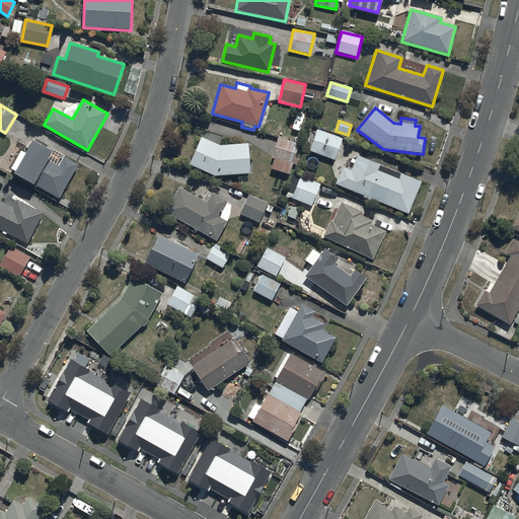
[(316,130),(309,151),(335,160),(342,139),(316,130)]
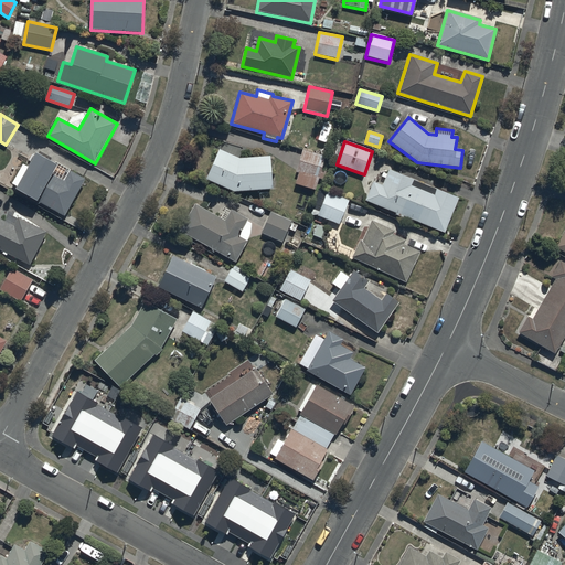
[(220,149),(206,179),(233,192),(272,190),(269,157),(238,158),(220,149)]
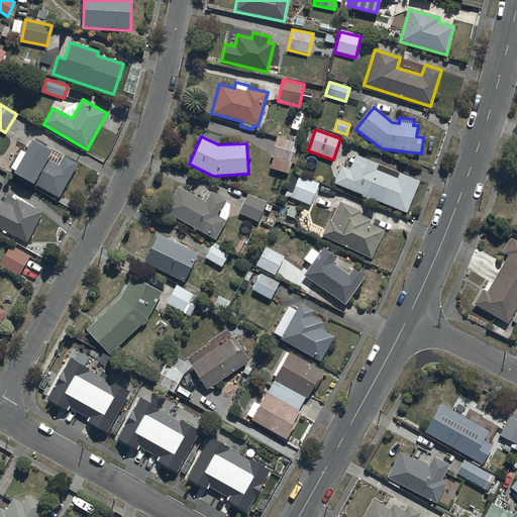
[(289,175),(297,143),(277,137),(271,159),(273,159),(271,170),(289,175)]
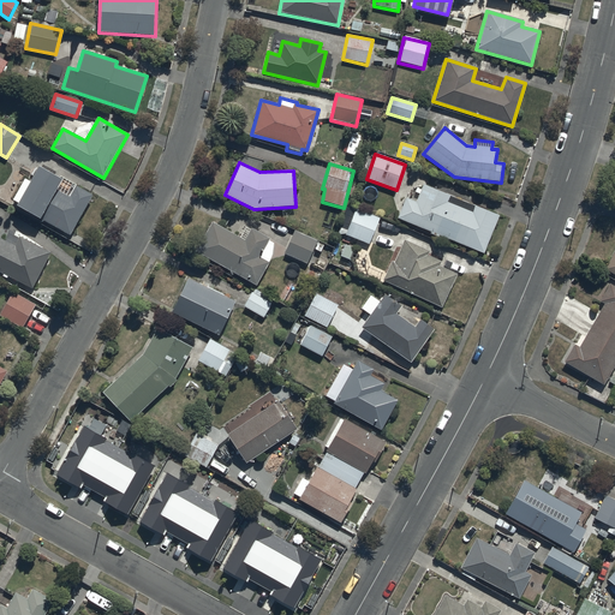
[(63,181),(40,168),(18,207),(71,237),(94,196),(77,186),(70,198),(58,191),(63,181)]
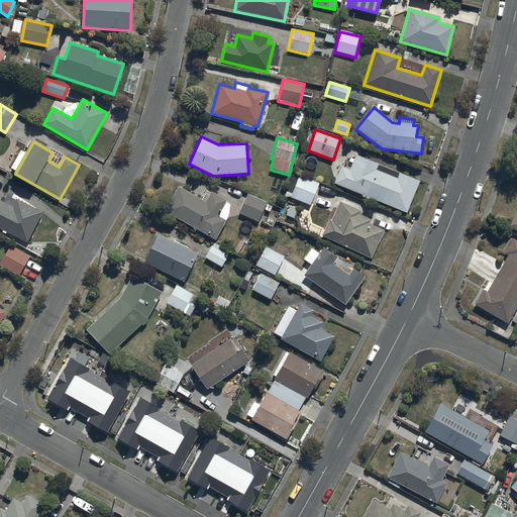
[(340,167),(333,184),(362,195),(360,197),(369,200),(370,198),(406,213),(419,182),(399,174),(396,179),(376,171),(378,166),(355,156),(349,171),(340,167)]
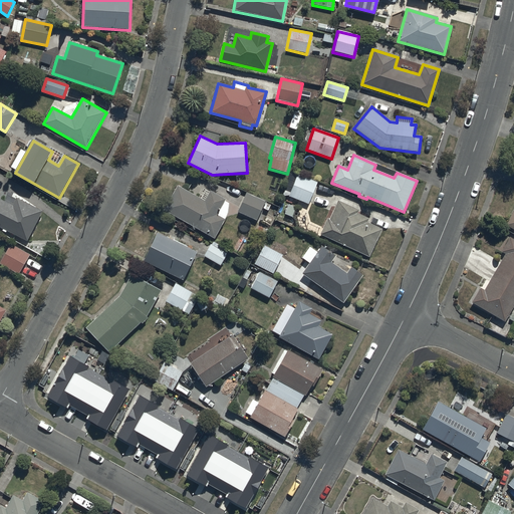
[(288,196),(308,204),(316,182),(296,174),(294,180),(290,178),(285,192),(289,193),(288,196)]
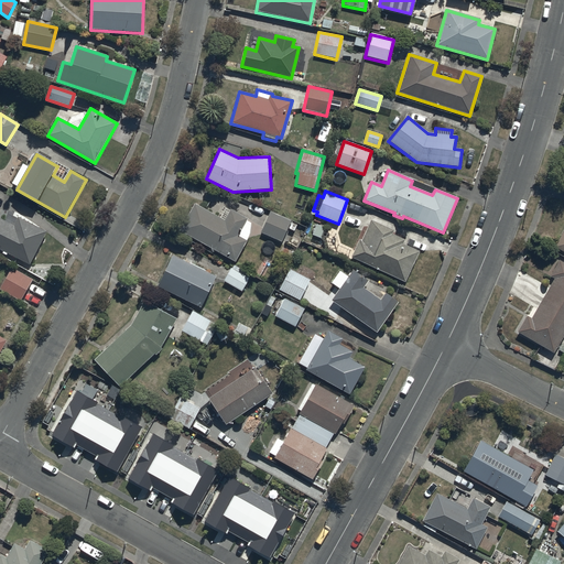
[(249,236),(250,224),(246,221),(247,218),(230,209),(224,219),(194,203),(179,231),(235,262),(249,236)]
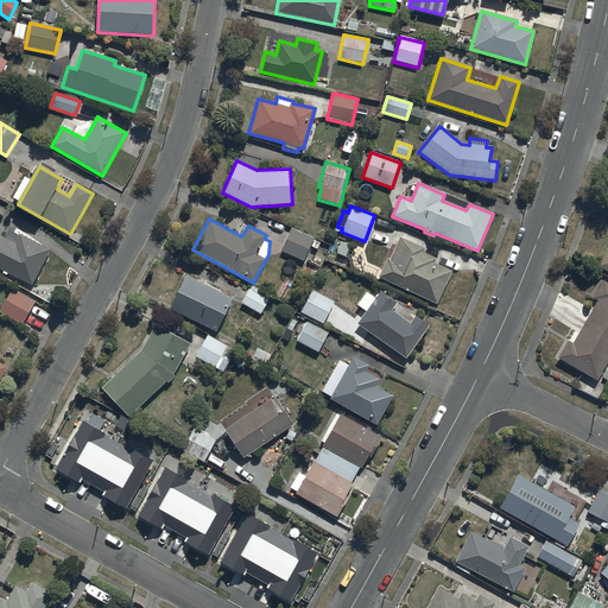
[(312,240),(314,239),(290,229),(280,251),(303,260),(309,246),(316,249),(320,242),(312,240)]
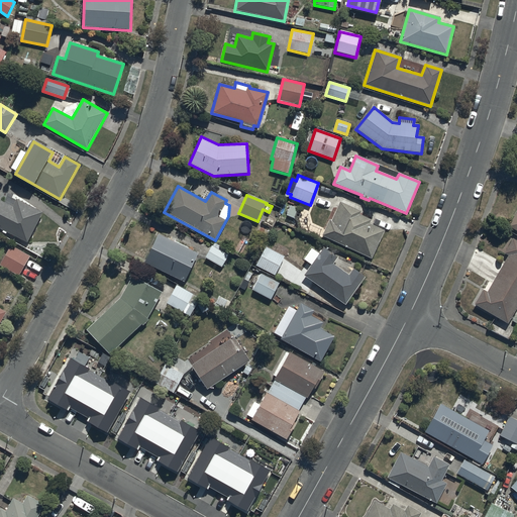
[(17,199),(13,207),(0,200),(0,229),(27,243),(43,212),(17,199)]
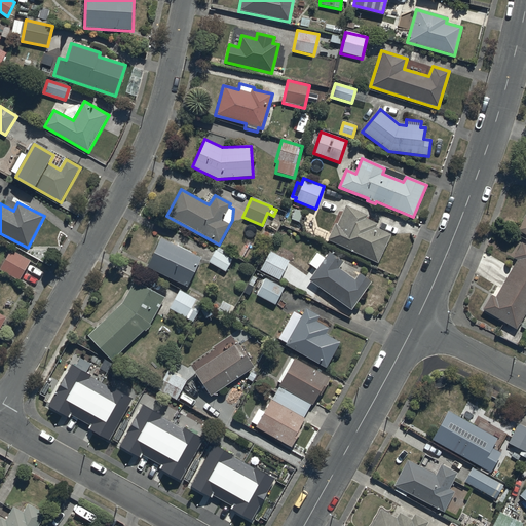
[(334,224),(327,240),(377,264),(390,235),(375,228),(377,224),(365,219),(367,216),(345,205),(336,225),(334,224)]
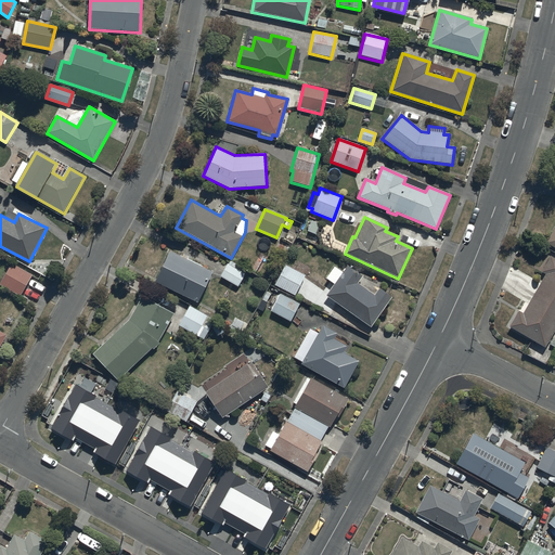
[(213,273),(169,252),(155,282),(198,302),(213,273)]
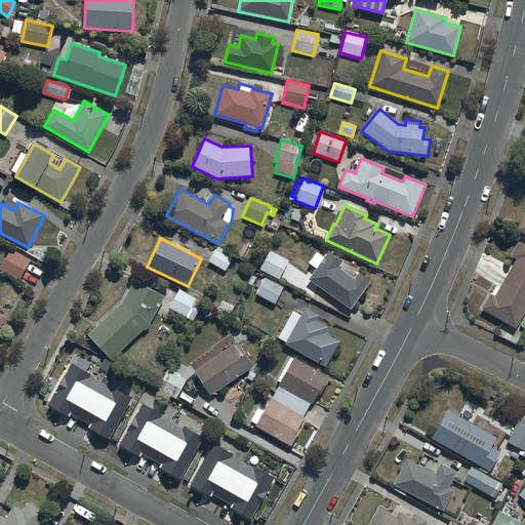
[(524,321),(521,319),(524,312),(524,245),(520,243),(509,263),(513,266),(494,297),(490,294),(482,310),(515,329),(518,324),(524,328),(524,326),(524,321)]
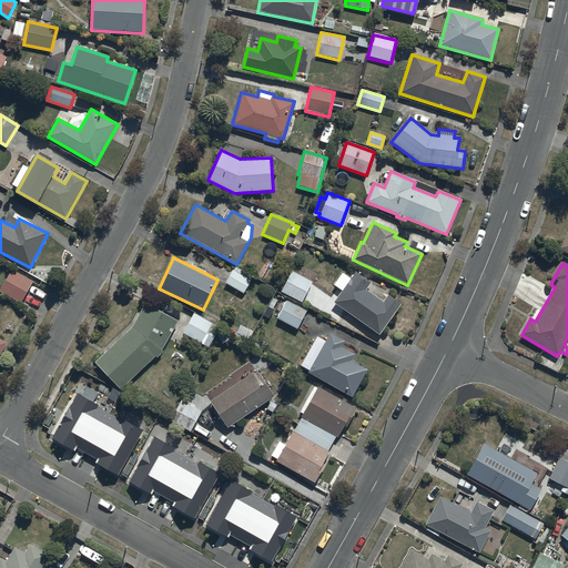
[(253,277),(235,266),(225,283),(243,294),(253,277)]
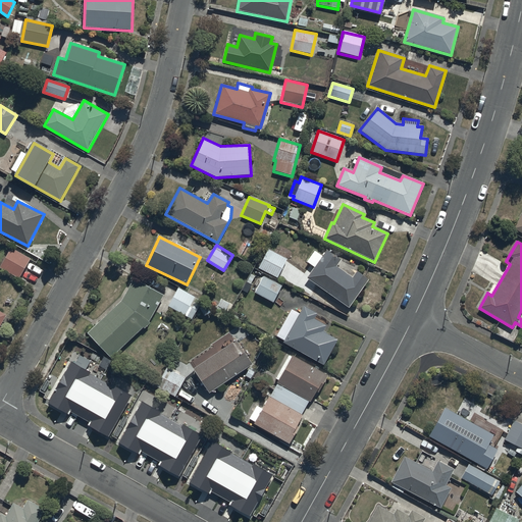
[(31,259),(11,249),(0,267),(19,279),(31,259)]
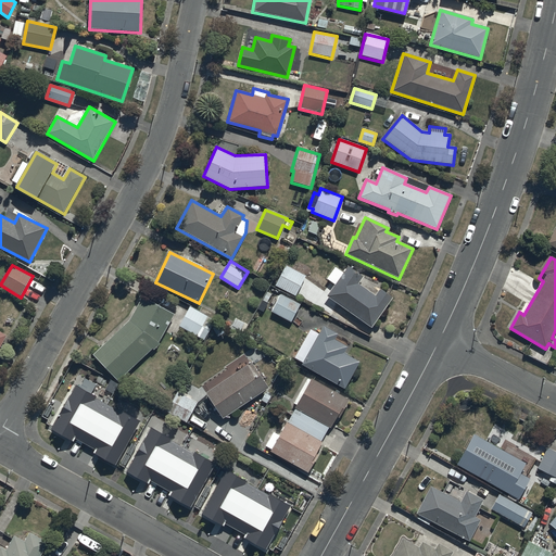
[(305,277),(286,265),(275,287),(294,298),(305,277)]
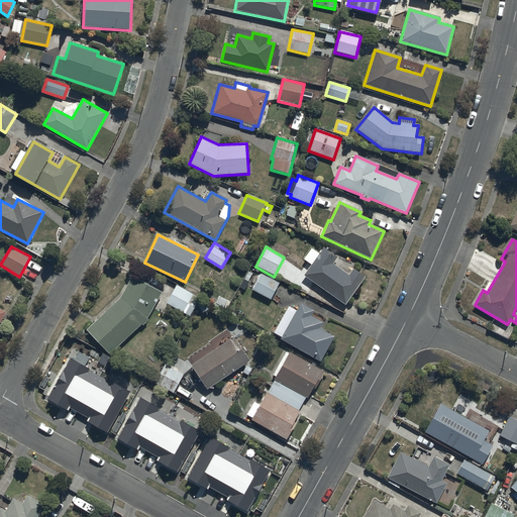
[(322,247),(303,276),(344,305),(364,277),(352,269),(347,275),(332,265),(336,257),(322,247)]
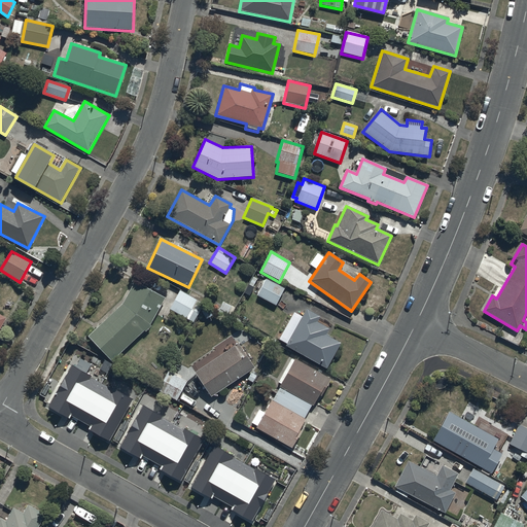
[(284,289),(265,279),(256,295),(275,306),(284,289)]
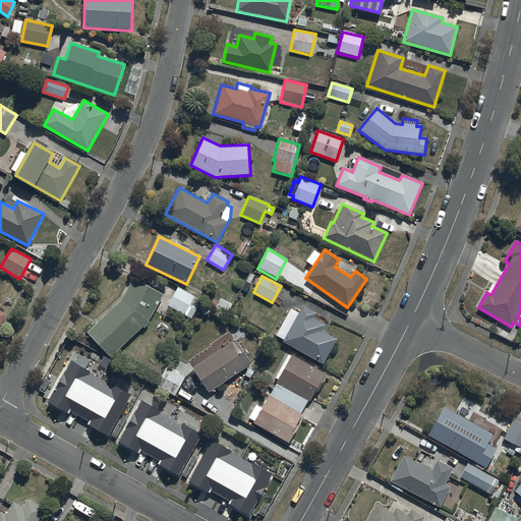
[(122,301),(88,332),(111,357),(143,328),(145,329),(151,324),(149,322),(164,295),(134,278),(122,301)]
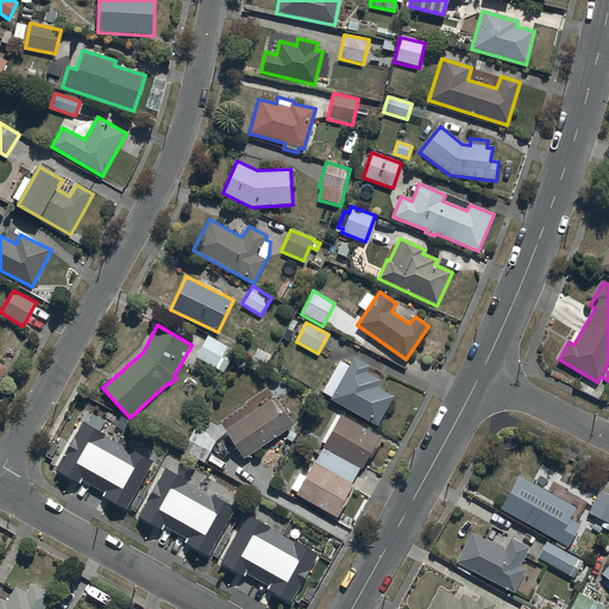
[(236,352),(208,337),(196,358),(224,374),(236,352)]
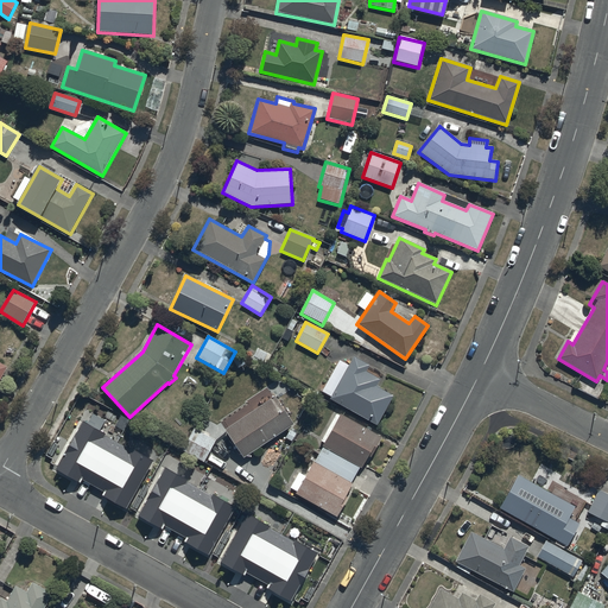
[(353,356),(329,399),(377,426),(393,397),(375,387),(379,380),(365,373),(368,366),(353,356)]
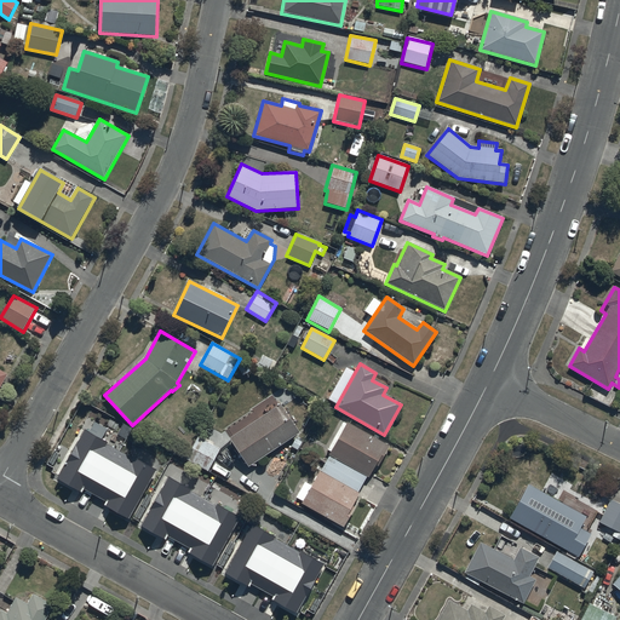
[(248,468),(298,434),(279,405),(228,440),(248,468)]
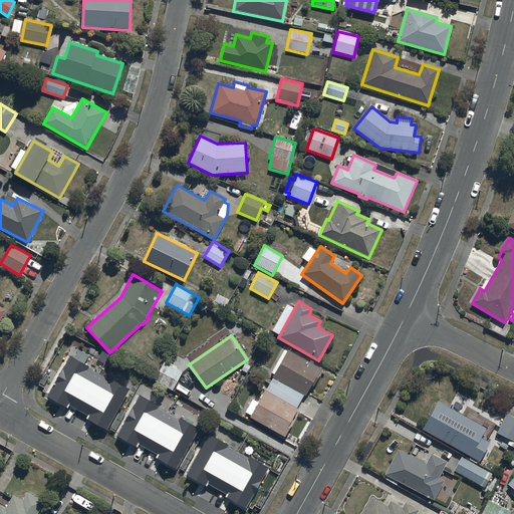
[(287,352),(283,350),(271,373),(274,375),(258,405),(252,401),(245,413),(252,417),(250,420),(284,438),(299,410),(296,409),(302,397),(307,399),(322,368),(288,350),(287,352)]
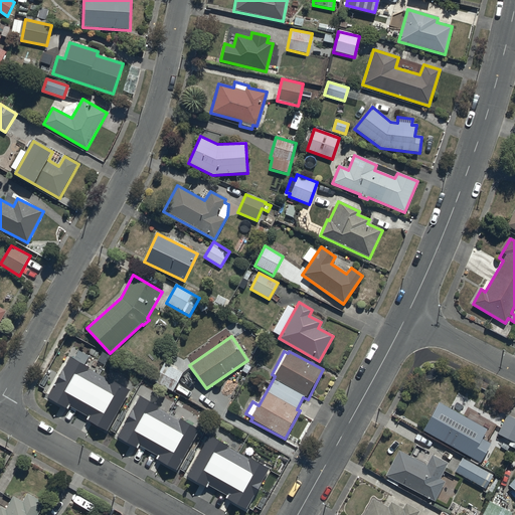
[(90,367),(70,356),(47,397),(67,408),(68,405),(89,416),(88,419),(107,431),(130,390),(113,380),(112,382),(89,369),(90,367)]
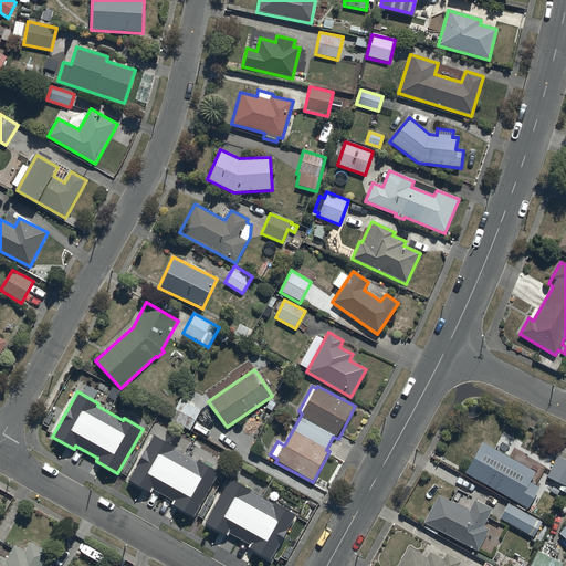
[(190,431),(200,410),(180,400),(170,420),(190,431)]
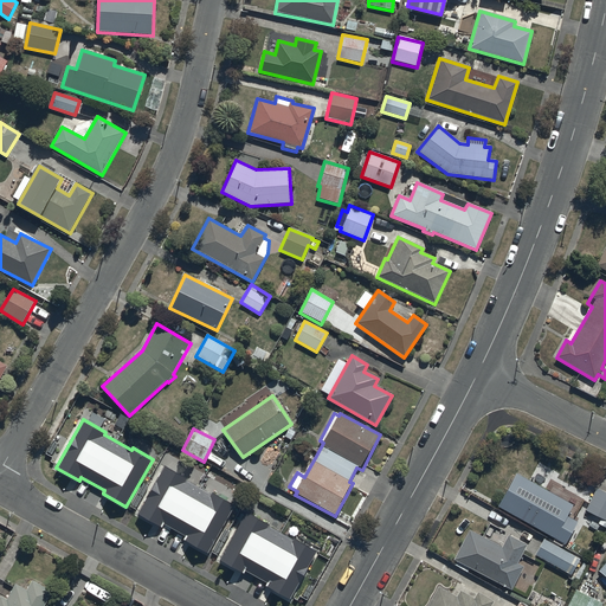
[(187,478),(165,466),(137,515),(161,528),(163,524),(187,537),(185,541),(207,554),(234,505),(214,495),(213,496),(186,482),(187,478)]
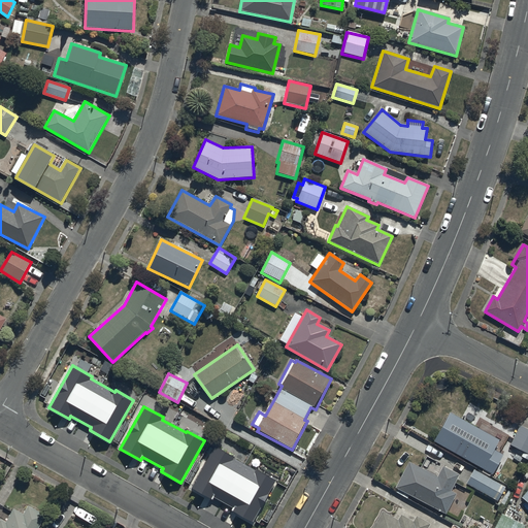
[(449,414),(433,442),(492,474),(503,455),(494,450),(499,440),(449,414)]
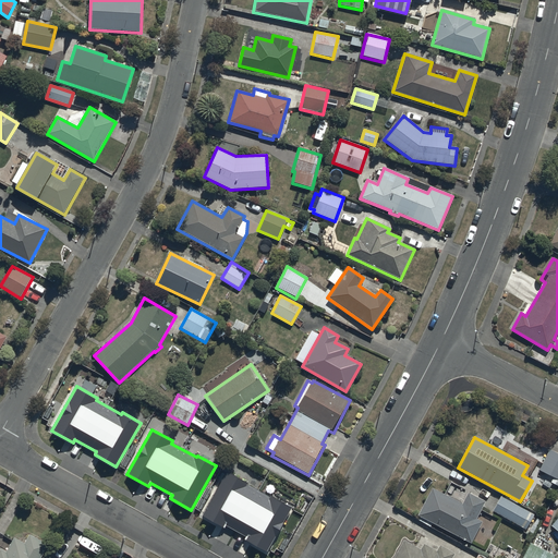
[(557,455),(548,450),(538,471),(557,480),(557,455)]
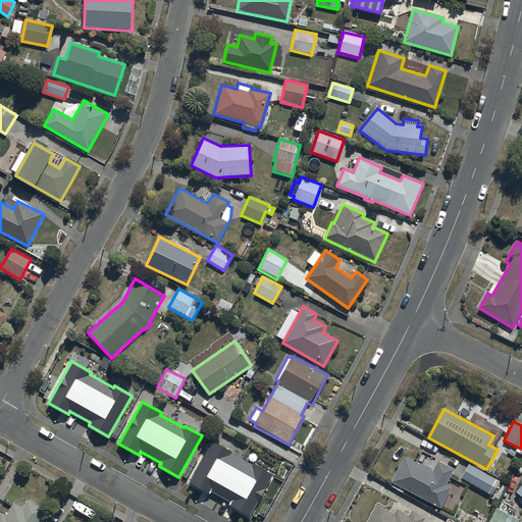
[(231,451),(213,440),(190,482),(209,493),(211,490),(231,502),(229,505),(249,516),(272,474),(255,465),(254,466),(230,454),(231,451)]
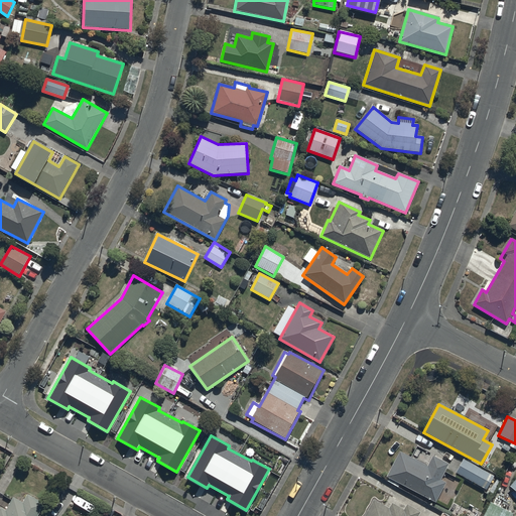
[(397,487),(399,484),(435,503),(445,483),(439,480),(448,465),(432,456),(426,467),(399,453),(386,477),(389,479),(387,482),(397,487)]
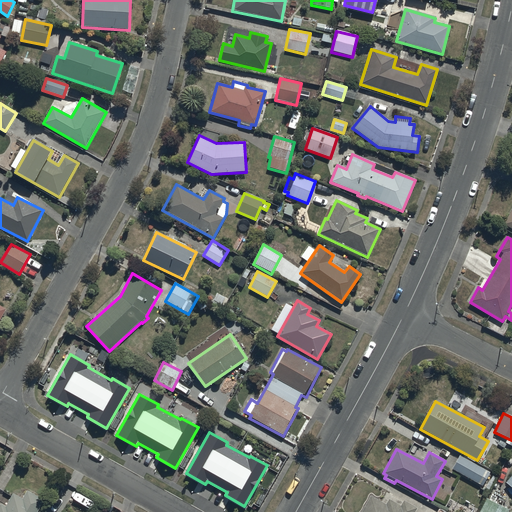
[(459,456),(452,469),(483,486),(490,472),(459,456)]
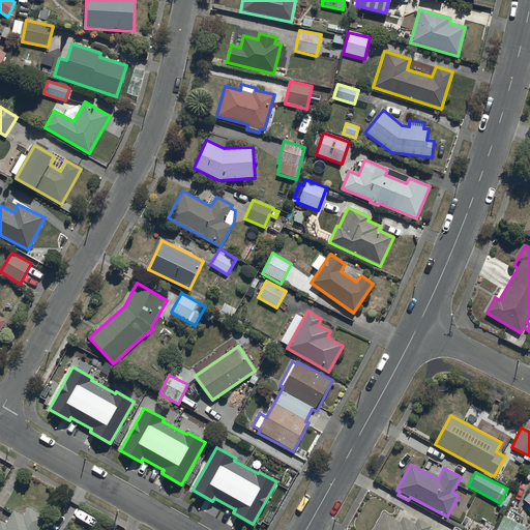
[(0,529),(38,529),(46,519),(28,508),(23,517),(13,510),(5,525),(1,523),(0,523),(0,529)]
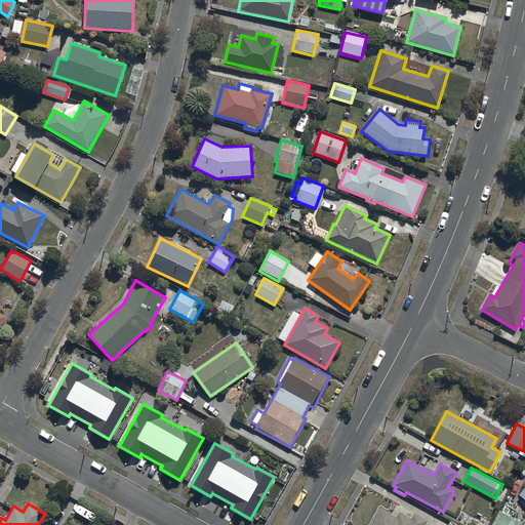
[(380,508),(370,524),(427,524),(429,522),(413,513),(410,519),(398,512),(396,517),(380,508)]
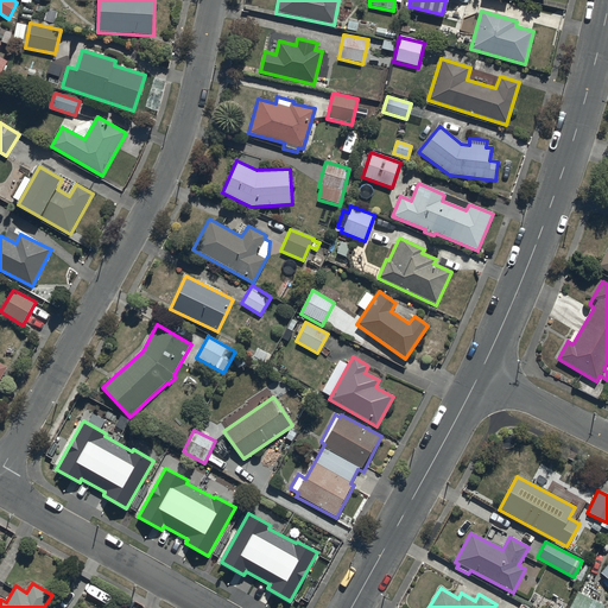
[(602,607),(605,606),(577,593),(569,607),(602,607)]
